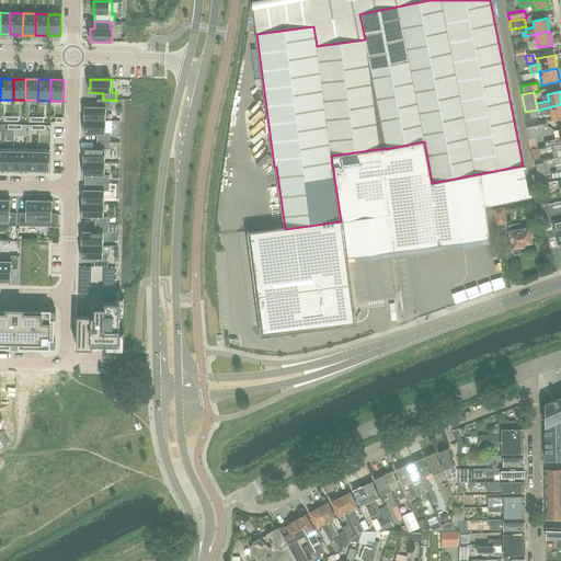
[(111,109),(111,100),(103,100),(98,100),(98,106),(84,106),(84,121),(105,121),(106,107),(111,109)]
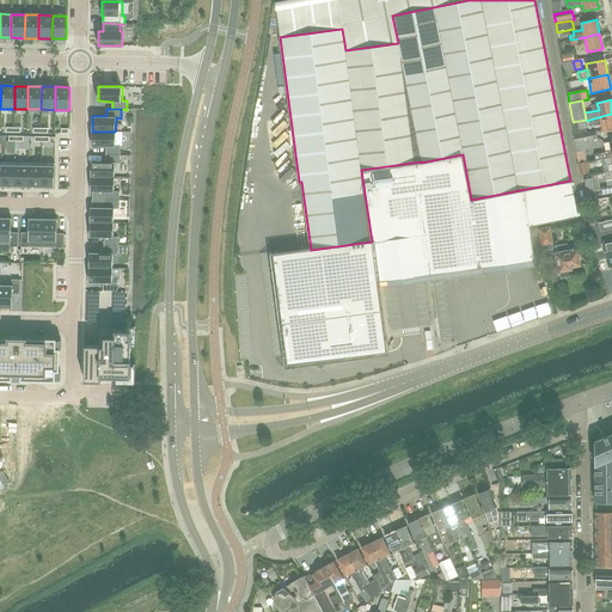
[(611,114),(586,121),(587,128),(601,126),(603,132),(611,129),(611,114)]
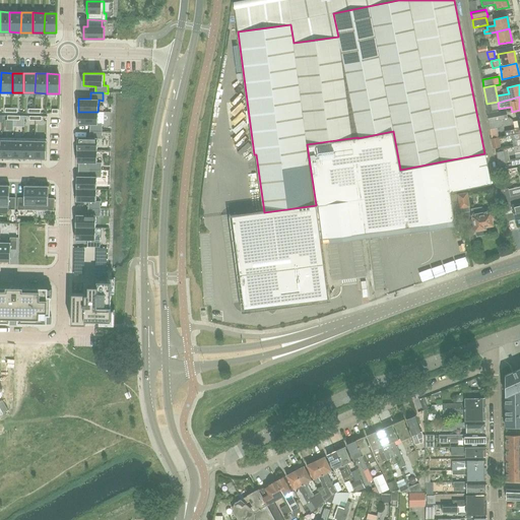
[(485,104),(490,122),(501,119),(510,118),(508,111),(506,112),(506,111),(500,112),(498,109),(493,110),(492,103),(486,104),(485,104)]
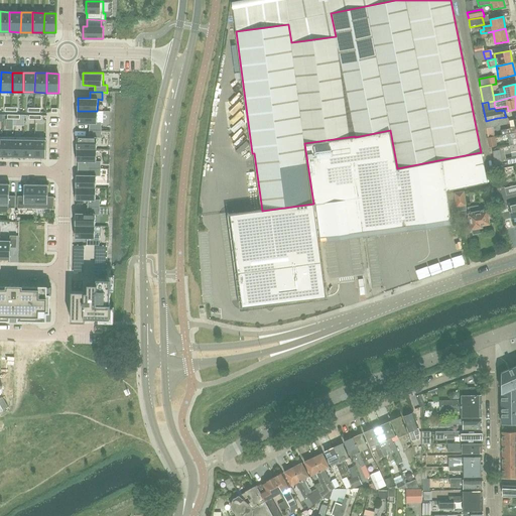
[(89,124),(89,130),(101,130),(101,123),(97,123),(97,111),(78,111),(77,123),(89,124)]
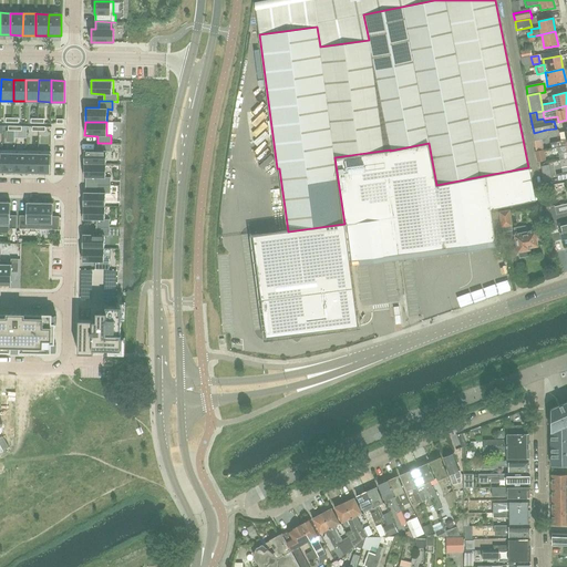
[(548,138),(546,130),(534,133),(535,141),(548,138)]
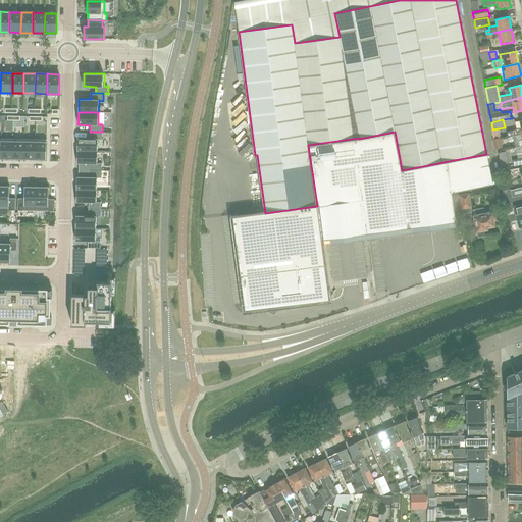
[(507,132),(508,137),(521,133),(521,120),(520,121),(521,128),(516,129),(516,131),(507,132)]
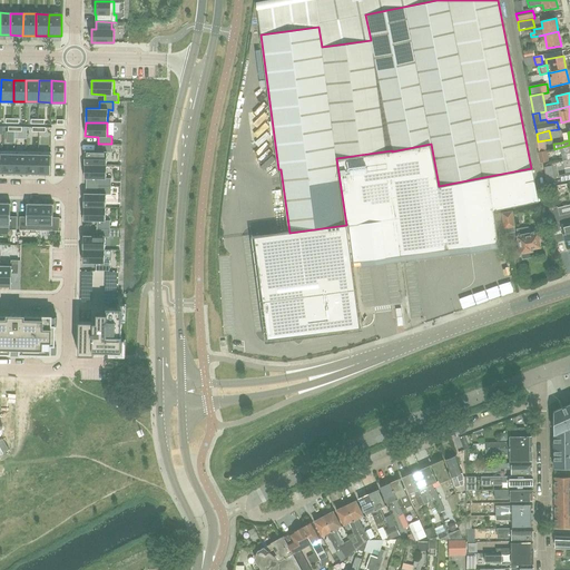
[(111,153),(111,144),(98,144),(98,150),(85,150),(85,165),(107,165),(107,151),(111,153)]
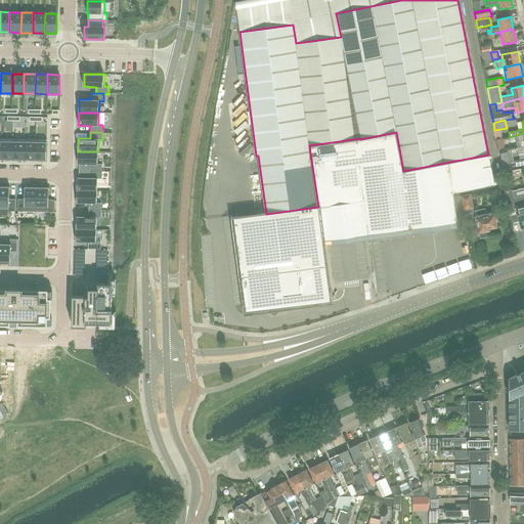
[(313,166),(318,207),(266,214),(233,218),(246,312),(331,301),(323,242),(379,233),(459,223),(454,194),(450,162),(403,171),(396,132),(360,139),(360,138),(309,145),(313,166)]
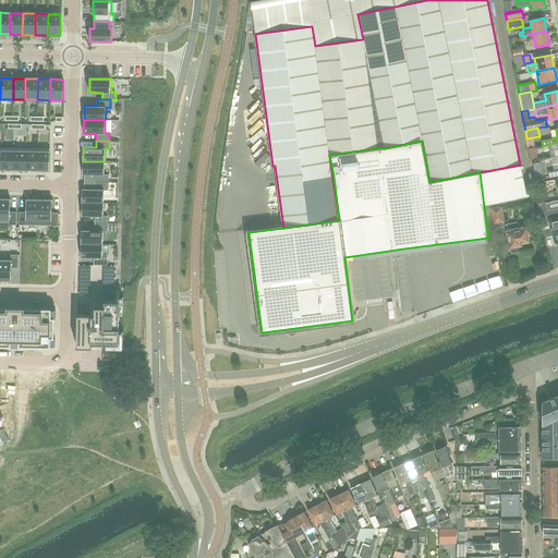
[(557,142),(543,146),(557,143),(557,149),(549,152),(552,158),(557,156),(557,142)]
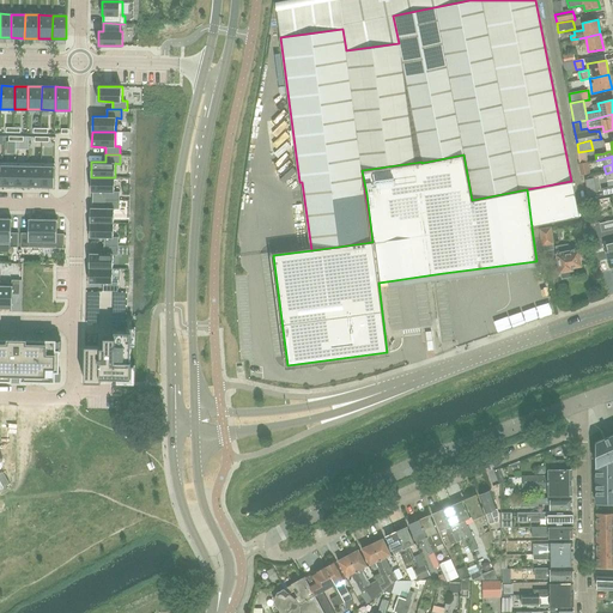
[(2,187),(16,187),(16,163),(2,162),(2,187)]
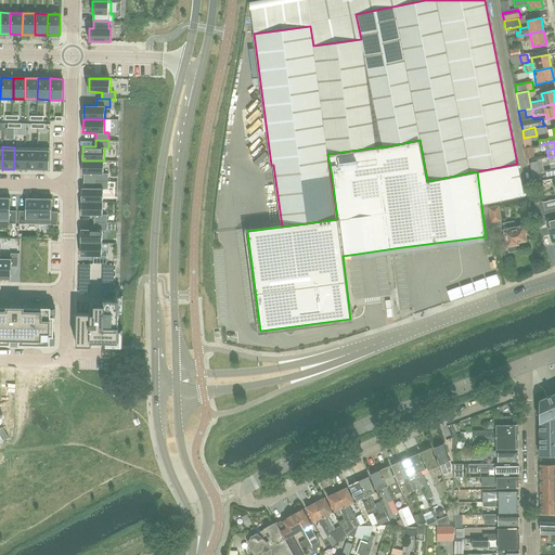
[(26,147),(14,147),(14,169),(25,169),(26,147)]
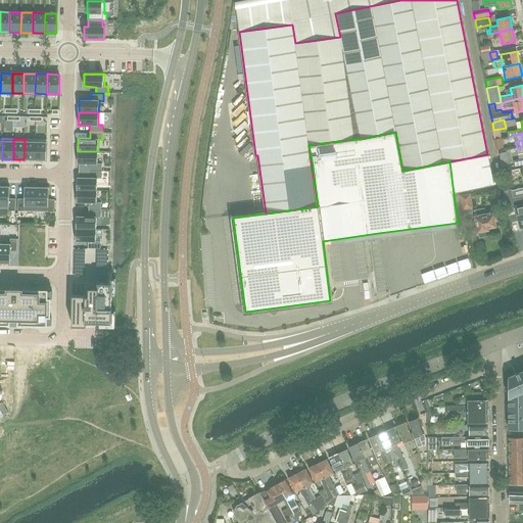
[(35,160),(36,139),(25,139),(24,159),(35,160)]
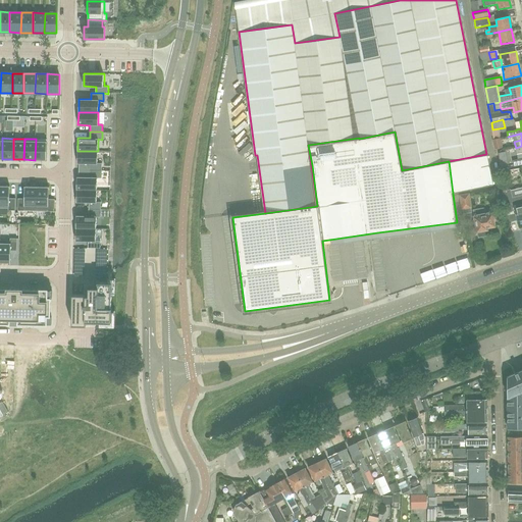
[(36,139),(35,160),(47,160),(47,139),(36,139)]
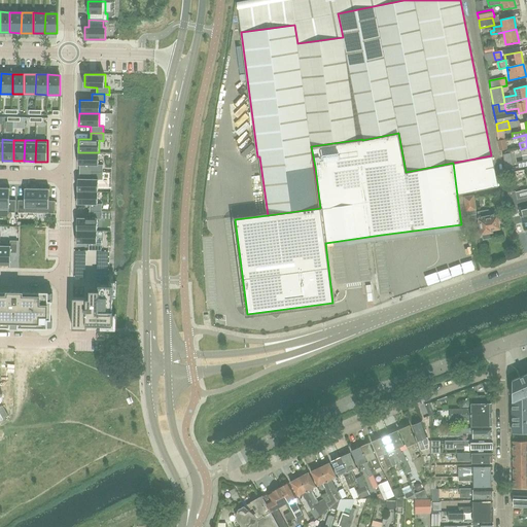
[(505,140),(498,141),(499,150),(507,149),(505,140)]
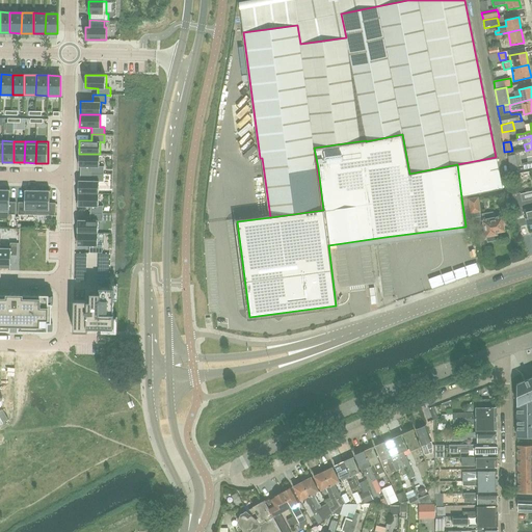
[(91,174),(104,174),(104,166),(99,166),(100,154),(79,154),(79,166),(91,167),(91,174)]
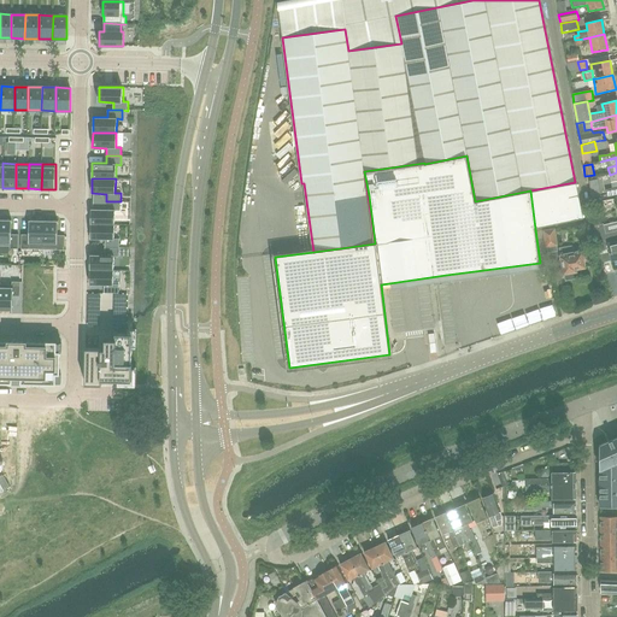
[(616,195),(616,187),(606,189),(607,198),(616,195)]
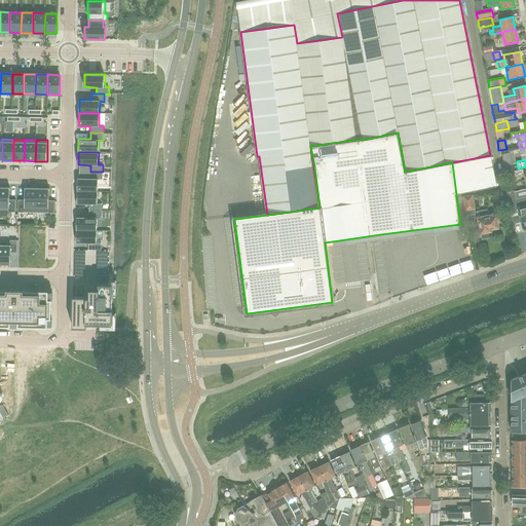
[(77,178),(77,191),(98,191),(98,179),(102,180),(103,172),(90,172),(89,178),(77,178)]
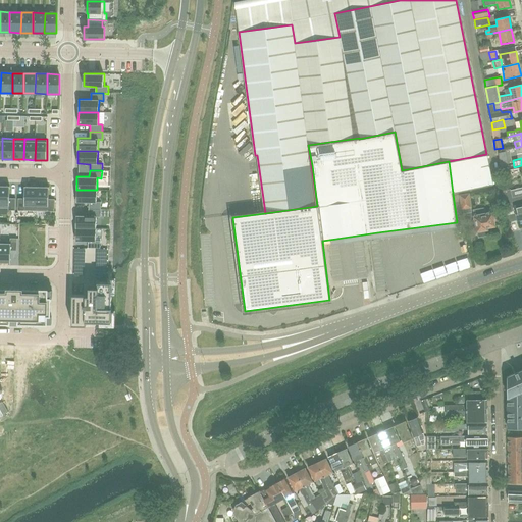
[(0,207),(8,208),(8,211),(15,211),(15,199),(9,199),(10,187),(0,186),(0,207)]
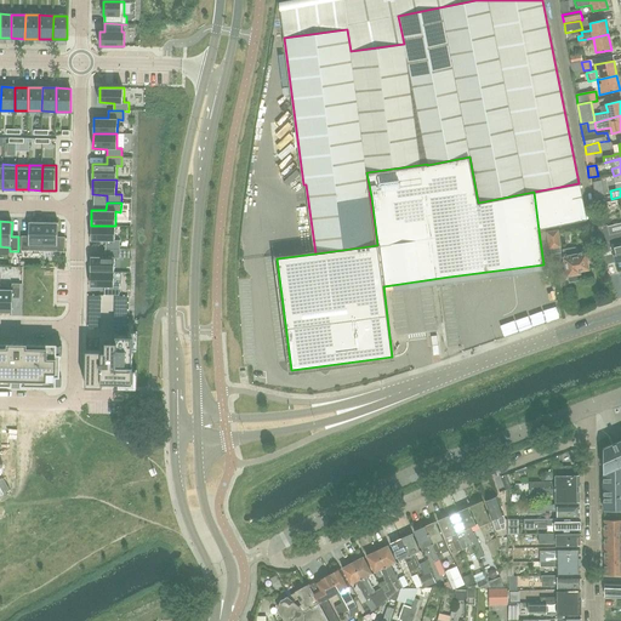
[(44,222),(29,222),(29,237),(22,237),(22,251),(43,251),(44,222)]
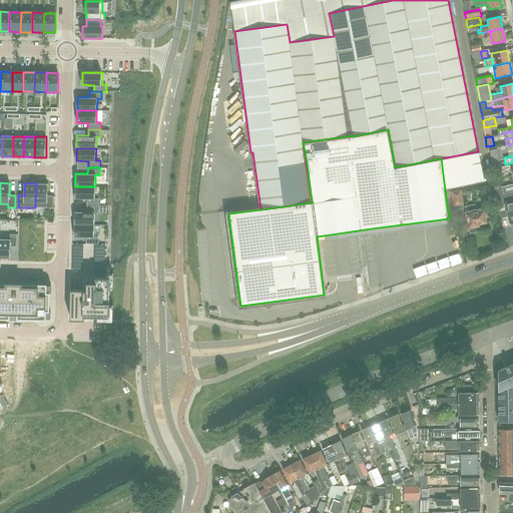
[(36,183),(35,207),(53,207),(54,195),(48,195),(48,183),(36,183)]
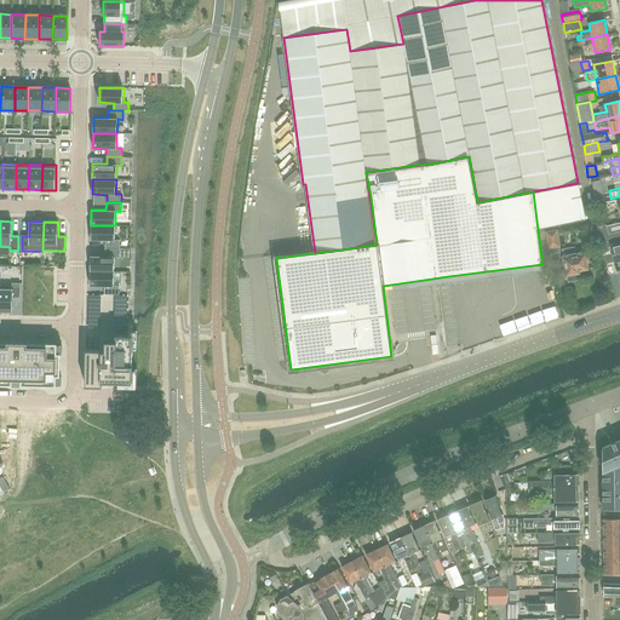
[(115,225),(91,225),(91,240),(105,241),(105,248),(120,248),(120,240),(115,240),(115,225)]
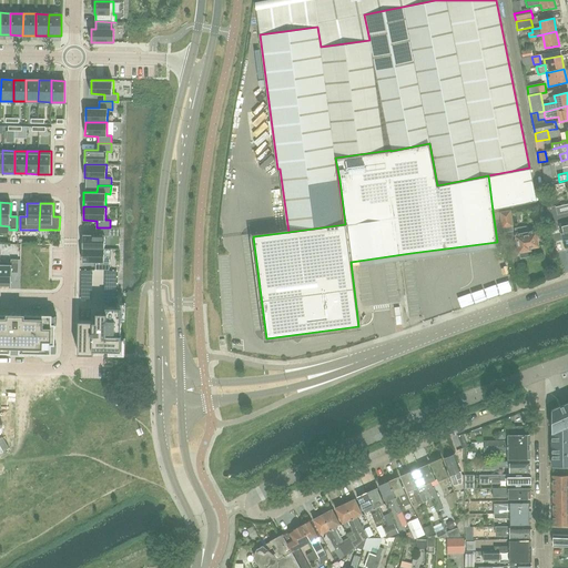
[(567,237),(567,212),(558,214),(555,206),(547,209),(548,217),(550,217),(554,232),(559,230),(559,232),(561,232),(563,240),(567,237)]
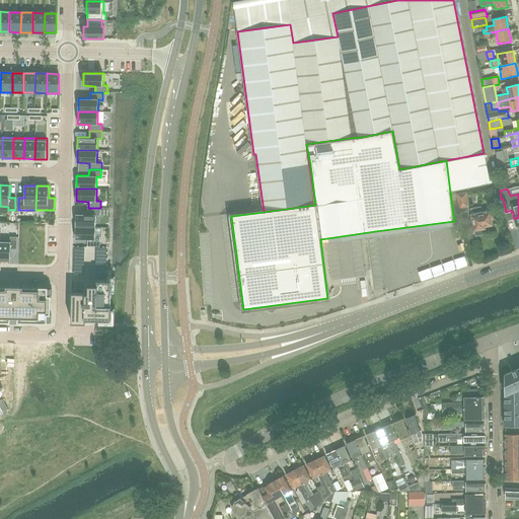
[(476,194),(478,203),(492,200),(490,191),(476,194)]
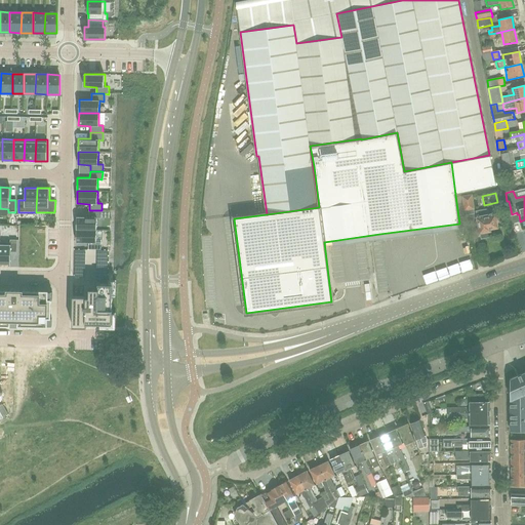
[(471,195),(462,197),(466,214),(474,213),(471,195)]
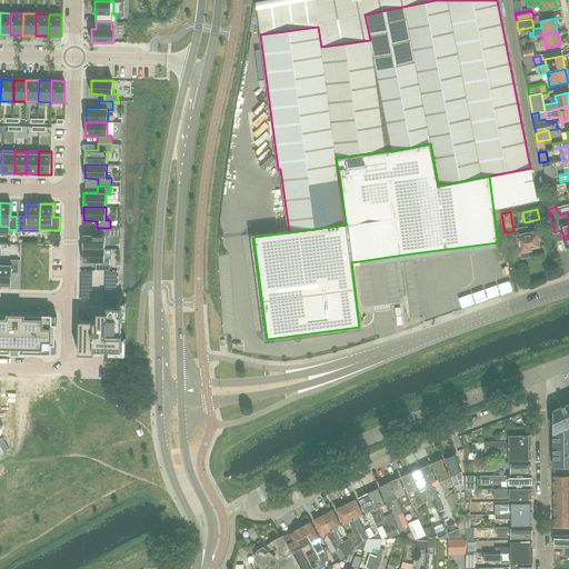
[(515,229),(516,235),(518,235),(522,258),(531,257),(530,248),(539,246),(538,241),(542,241),(540,230),(529,232),(528,227),(515,229)]
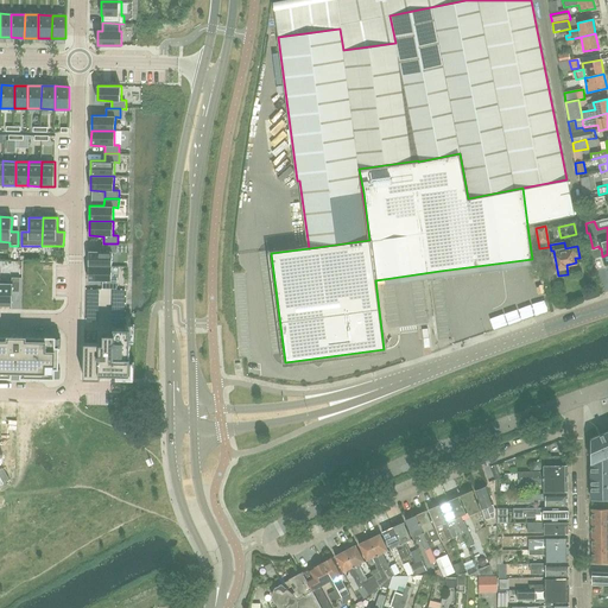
[(88,251),(88,266),(112,266),(112,252),(118,253),(118,244),(103,244),(103,251),(88,251)]
